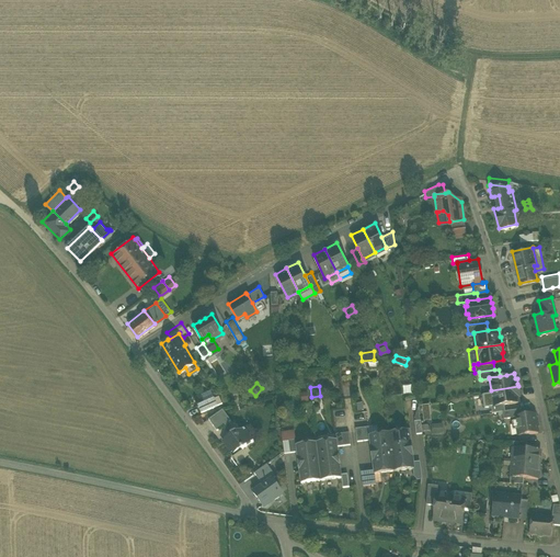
[(518,389),(518,386),(491,390),(482,391),(484,405),(491,404),(493,404),(503,401),(518,399),(517,394),(518,394),(520,394),(520,393),(518,389)]
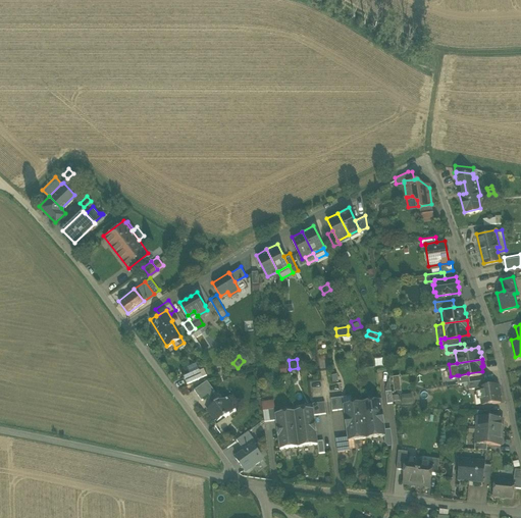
[(190,372),(199,367),(196,360),(186,364),(190,372)]
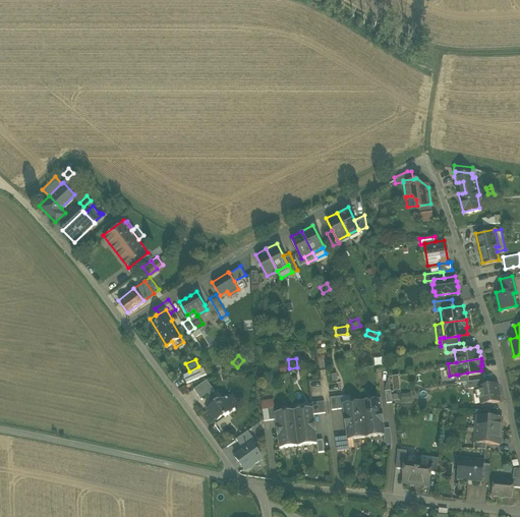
[(285,361),(278,362),(279,370),(286,369),(285,361)]
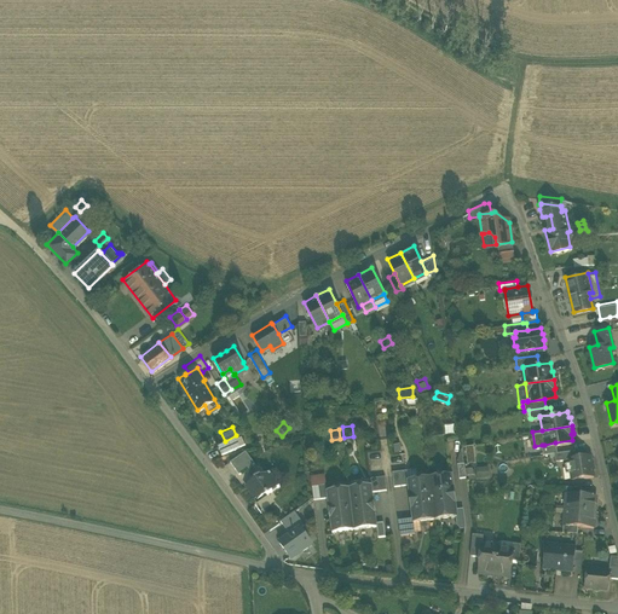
[(218,444),(221,452),(244,441),(241,433),(236,435),(225,441),(218,444)]
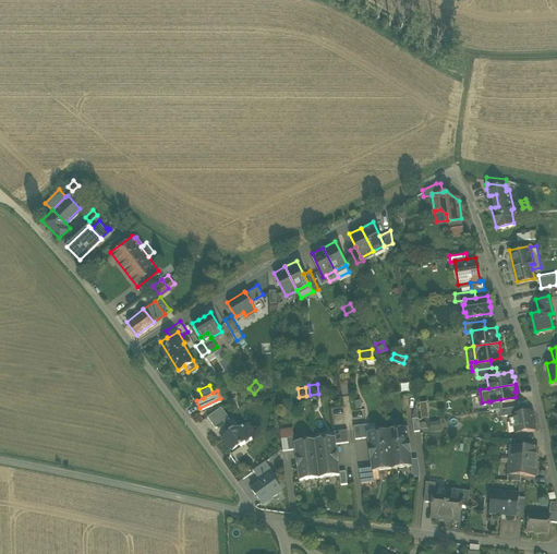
[(428,414),(426,399),(419,400),(421,416),(428,414)]
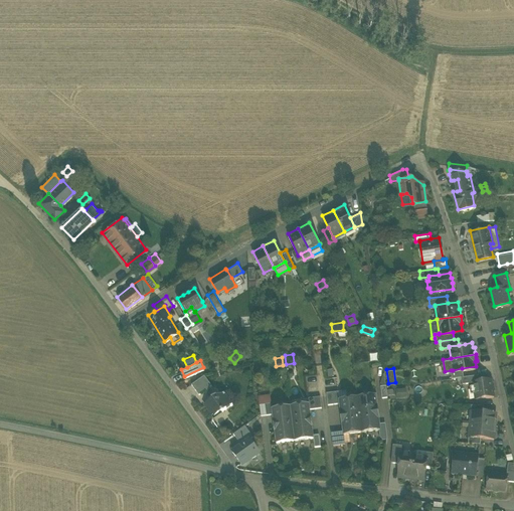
[(191,382),(198,392),(199,391),(205,387),(209,384),(211,383),(210,382),(203,372),(191,382)]
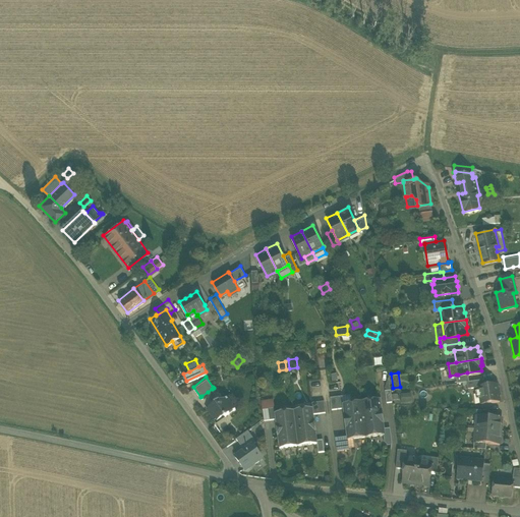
[(468,379),(466,380),(467,386),(478,385),(478,384),(485,383),(484,383),(484,377),(483,377),(468,379)]
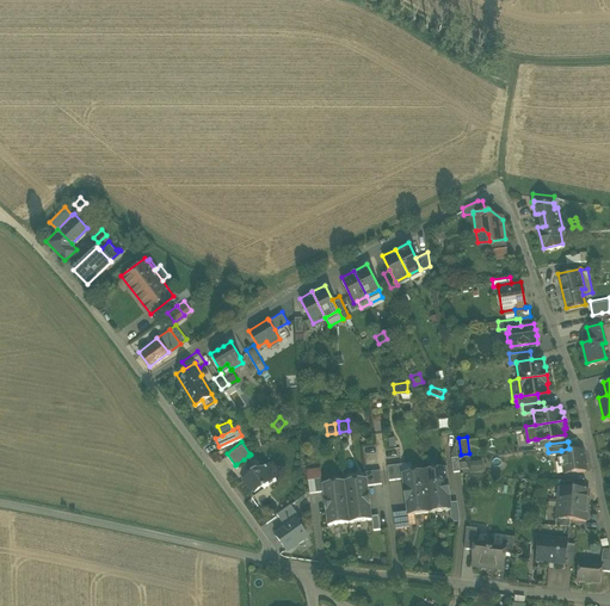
[(561,451),(564,471),(585,468),(581,446),(570,449),(561,450),(561,451)]
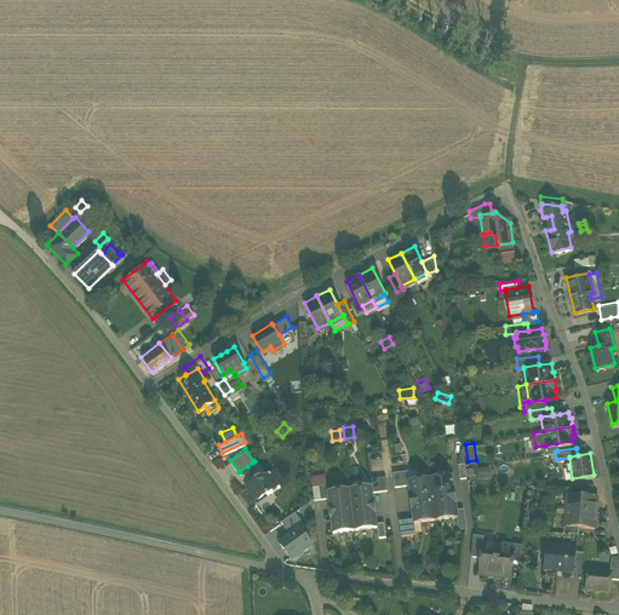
[(247,466),(254,476),(259,472),(252,463),(247,466)]
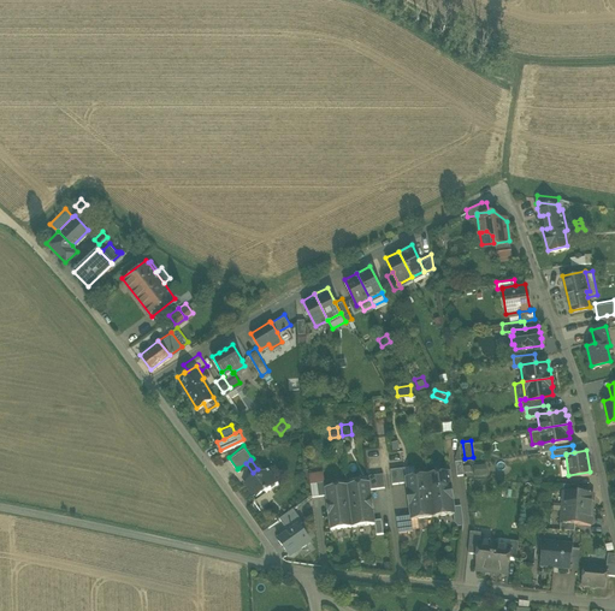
[(485,461),(472,462),(473,474),(486,473),(485,461)]
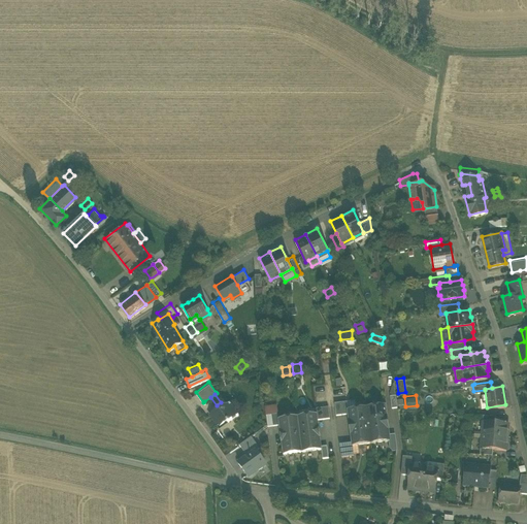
[(221,402),(217,405),(217,406),(209,412),(219,424),(226,419),(227,420),(237,412),(234,406),(239,402),(235,396),(228,401),(229,402),(224,405),(221,402)]
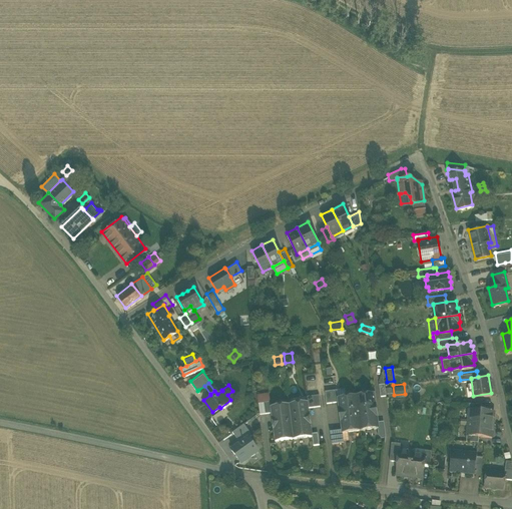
[(344,386),(337,388),(338,396),(345,395),(344,386)]
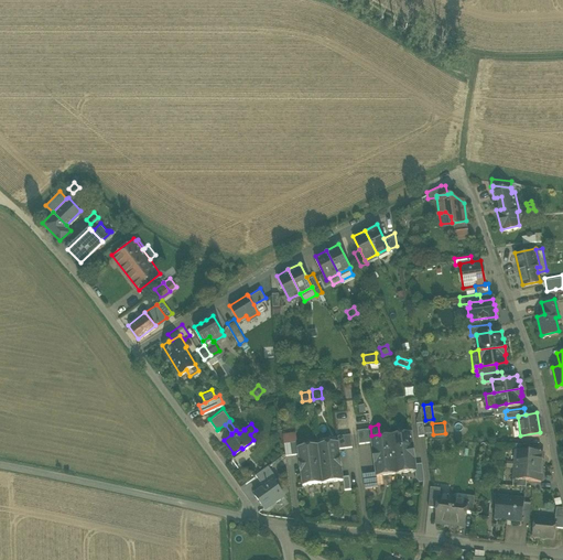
[(282,430),(283,440),(290,440),(296,439),(295,429),(282,430)]
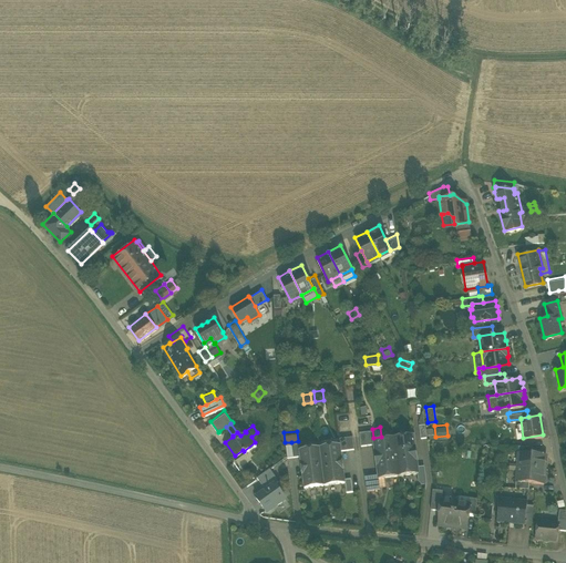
[(413,432),(393,436),(395,454),(415,451),(413,432)]
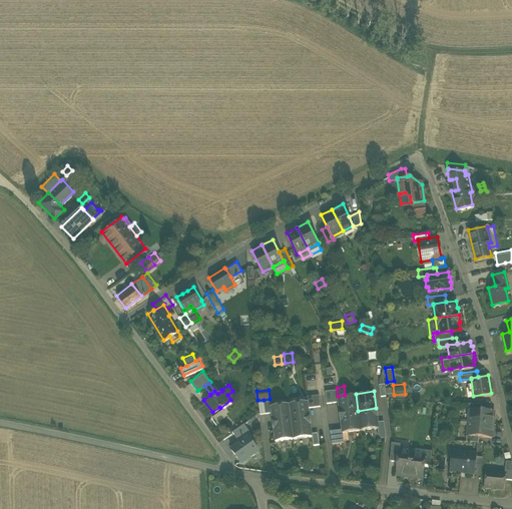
[(307,400),(308,406),(320,404),(318,393),(307,394),(307,400)]
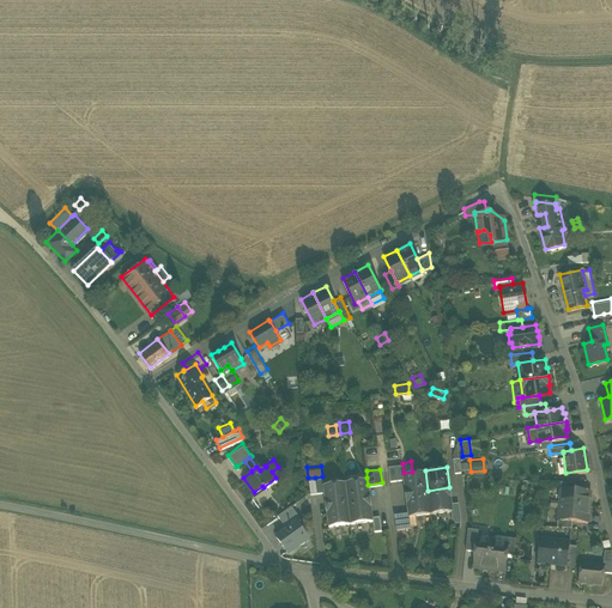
[(406,493),(428,491),(425,470),(412,472),(404,473),(404,478),(406,493)]
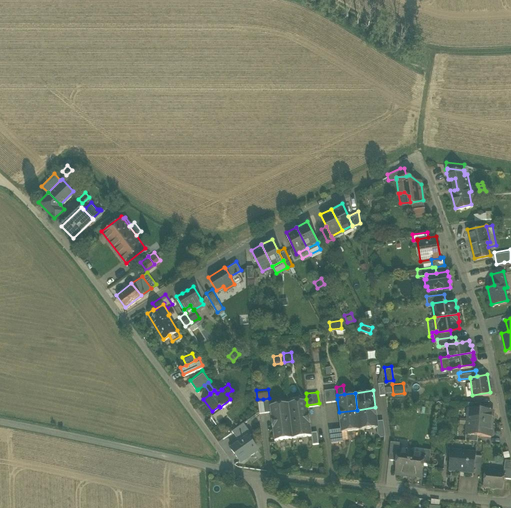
[(306,399),(288,401),(290,418),(308,416),(307,405),(306,399)]
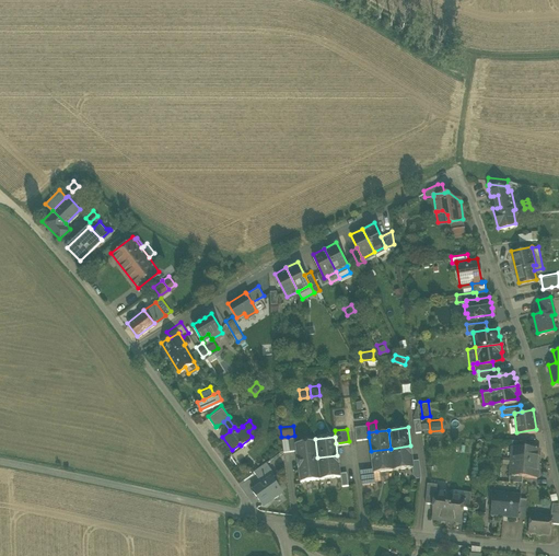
[(298,461),(317,458),(315,439),(294,442),(295,448),(298,461)]
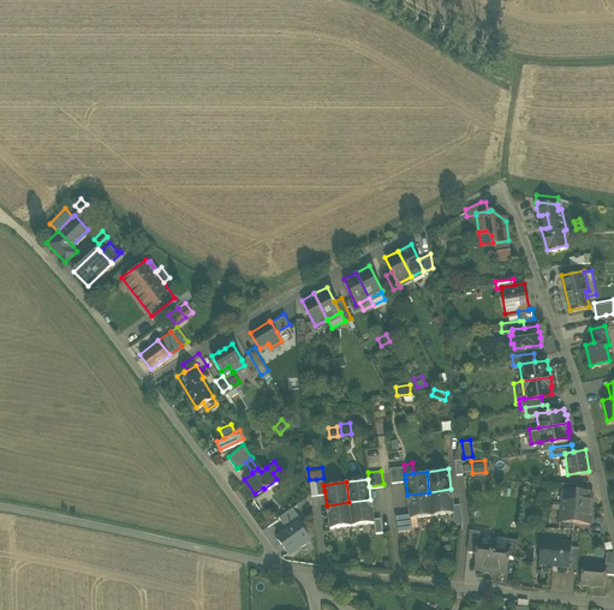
[(562,489),(561,503),(590,506),(591,490),(576,489),(562,488),(562,489)]
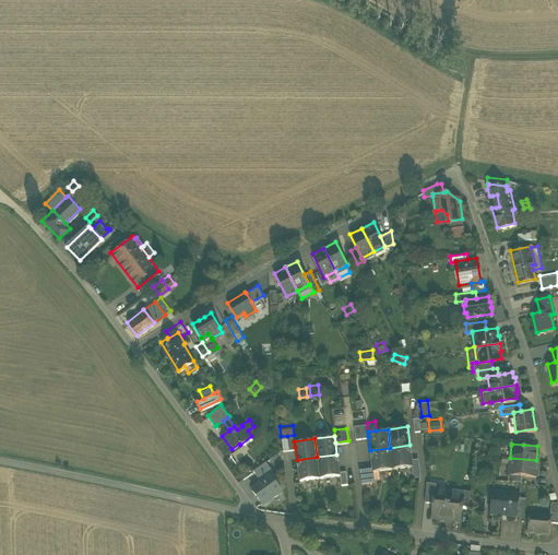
[(410,445),(390,448),(392,467),(412,464),(410,445)]
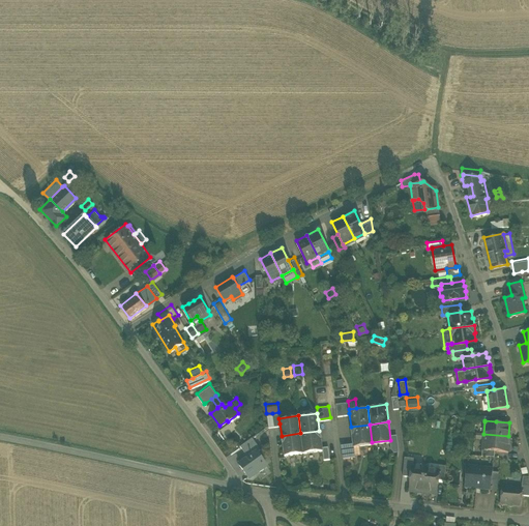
[(353,444),(372,442),(370,425),(351,427),(353,442),(353,444)]
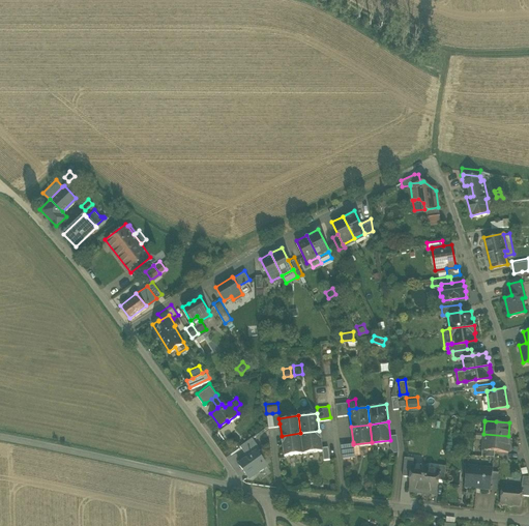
[(319,431),(300,433),(302,450),(322,448),(321,445),(319,431)]
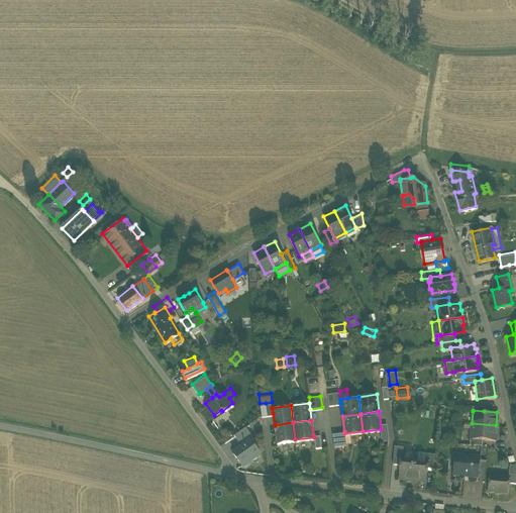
[(277,442),(295,439),(293,422),(275,425),(277,442)]
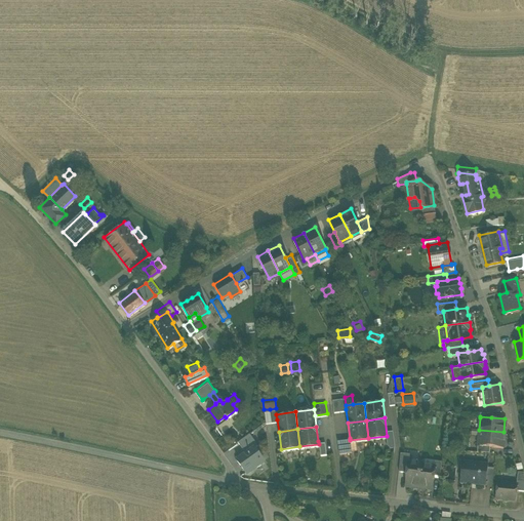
[(502,445),(504,432),(479,430),(478,443),(489,444),(502,445)]
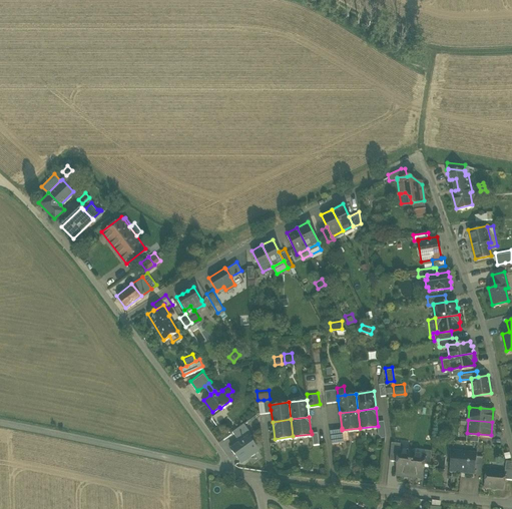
[(231,430),(239,441),(247,435),(251,433),(242,421),(231,430)]
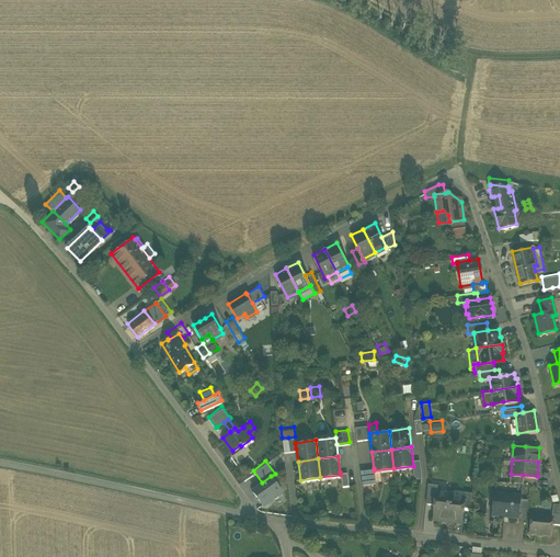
[(262,482),(252,489),(262,502),(272,496),(273,497),(280,492),(278,491),(281,489),(271,476),(262,482)]
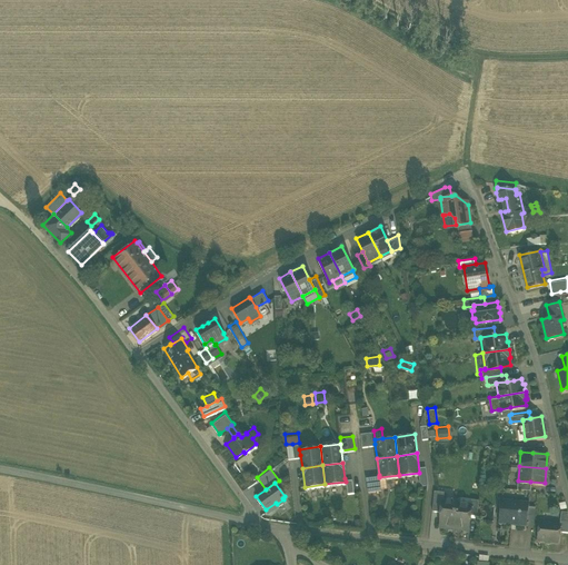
[(431,508),(441,509),(442,497),(442,496),(444,489),(434,488),(431,508)]
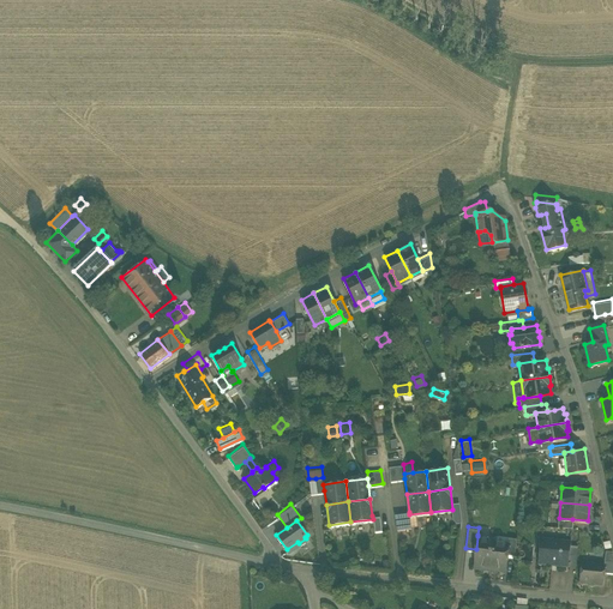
[(484,565),(490,565),(492,541),(493,538),(478,536),(476,549),(474,566),(481,567),(484,565)]
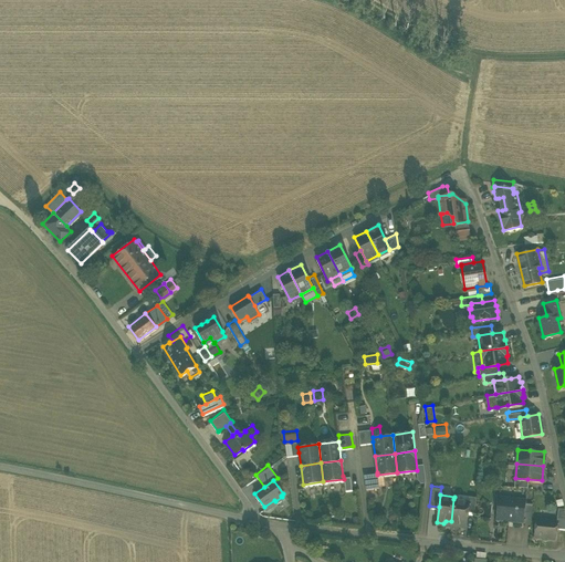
[(522,520),(523,521),(523,518),(525,500),(525,499),(498,496),(495,518),(509,519),(509,518),(512,518),(522,519),(522,520)]
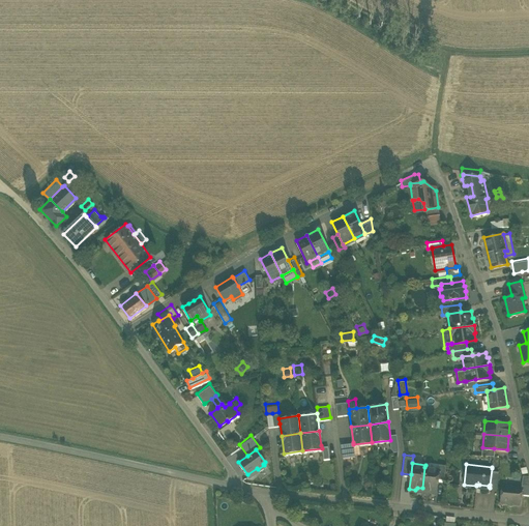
[(438,468),(424,467),(422,488),(428,489),(430,491),(436,492),(437,477),(437,476),(438,468)]
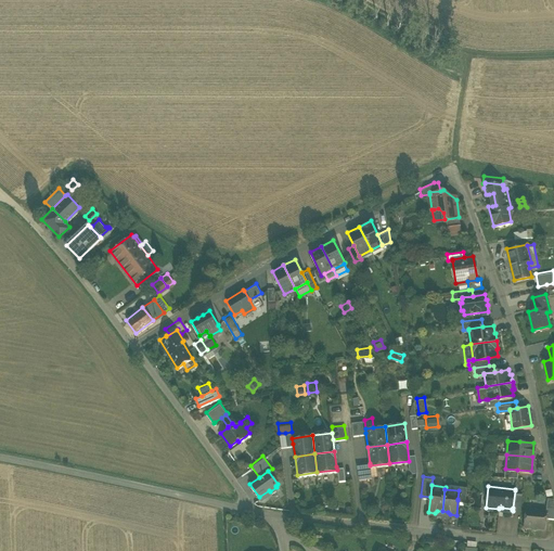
[(525,525),(544,527),(545,516),(545,510),(526,508),(525,525)]
